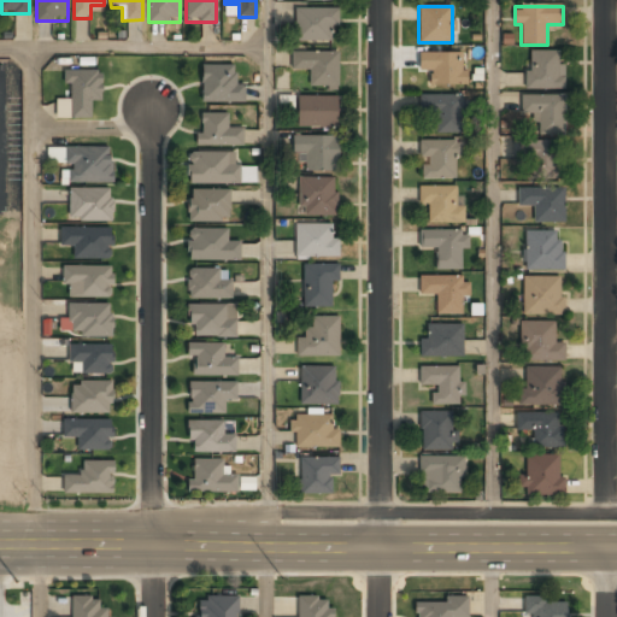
[(336,7),(294,7),(294,41),(336,41),(336,7)]
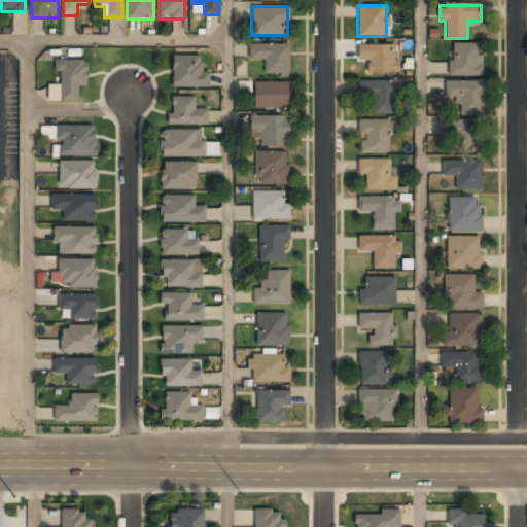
[(481,43),(450,43),(450,76),(481,76),(481,43)]
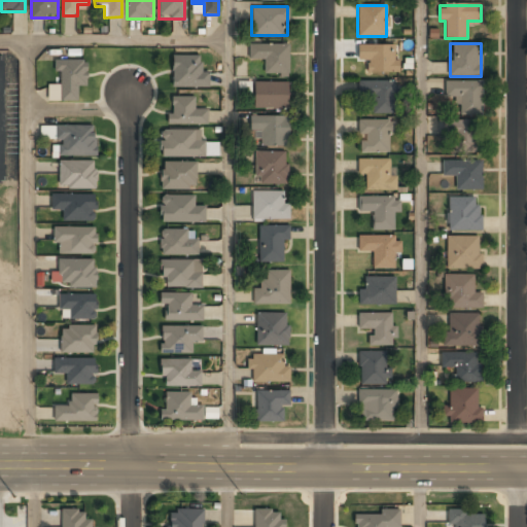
[(288,75),(288,44),(249,44),(249,60),(264,60),(264,75),(288,75)]
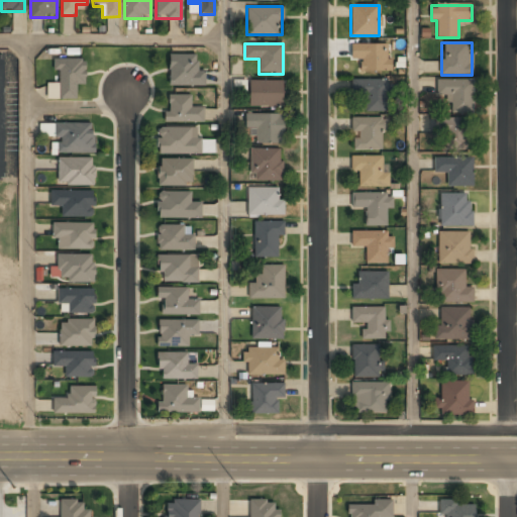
[(350,60),(360,60),(360,72),(389,72),(389,44),(350,44),(350,60)]
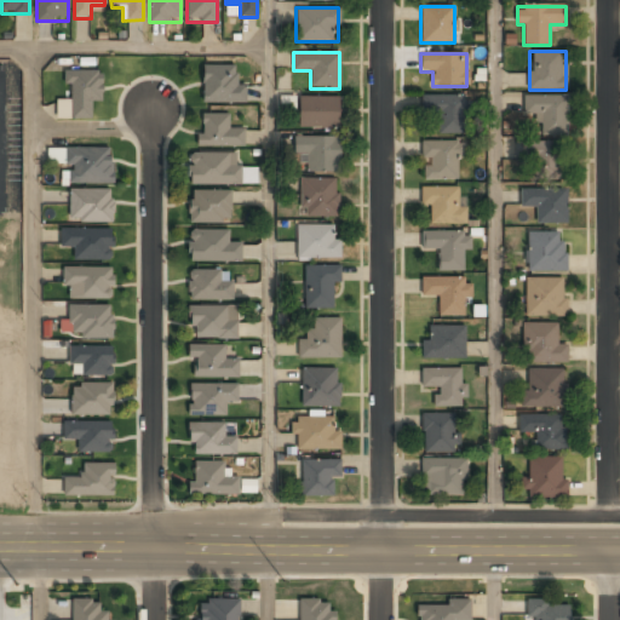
[(202,67),(202,103),(245,103),(245,86),(236,86),(236,67),(202,67)]
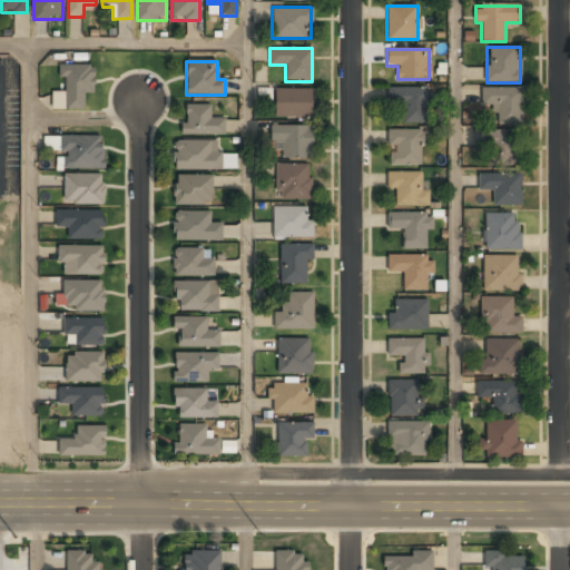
[(52,92),(52,109),(84,110),(85,94),(94,94),(94,66),(62,66),(61,92),(52,92)]
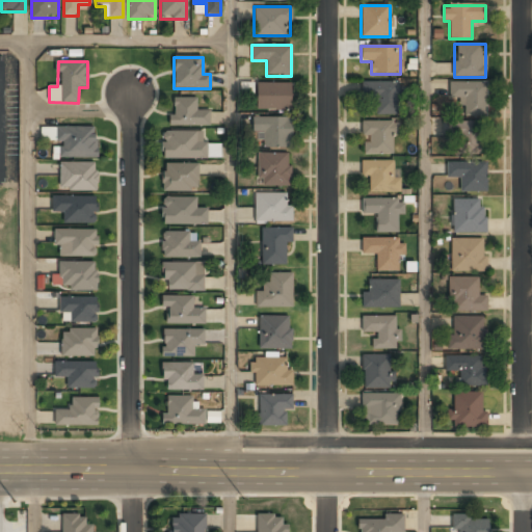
[(398,82),(362,82),(362,98),(376,98),(376,115),(398,115),(398,82)]
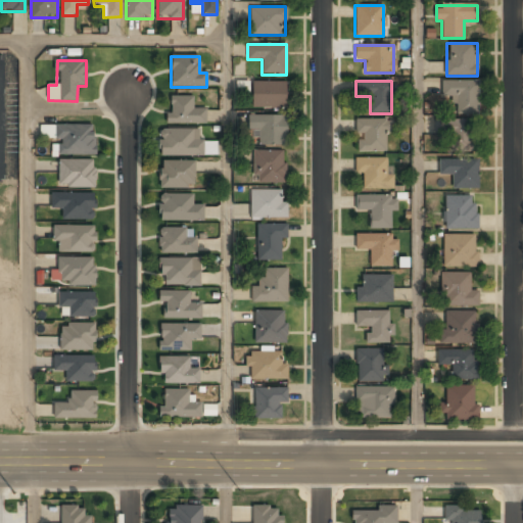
[(478,81),(441,81),(441,96),(455,96),(455,114),(478,114),(478,81)]
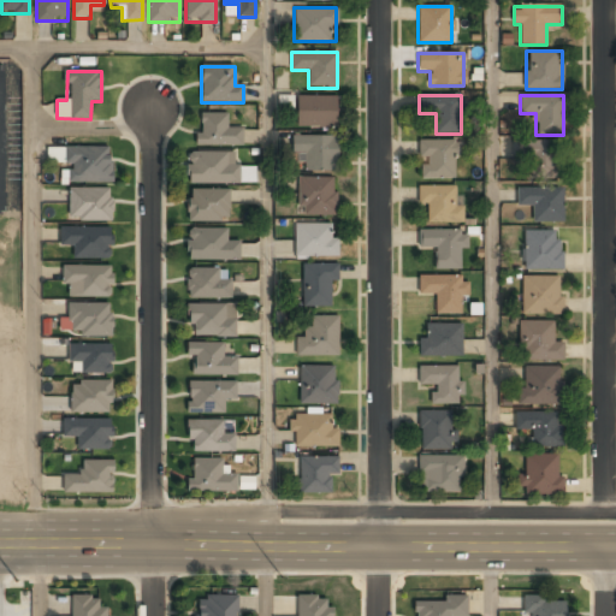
[(297,96),(297,128),(337,128),(337,96),(297,96)]
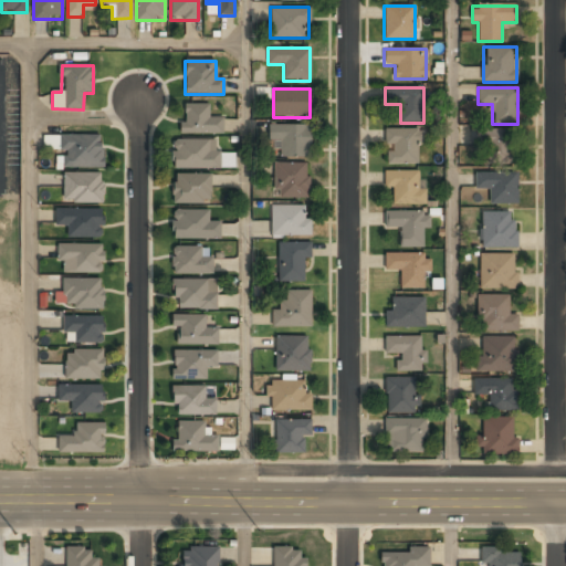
[(222,135),(222,118),(209,118),(209,104),(182,104),(182,135),(222,135)]
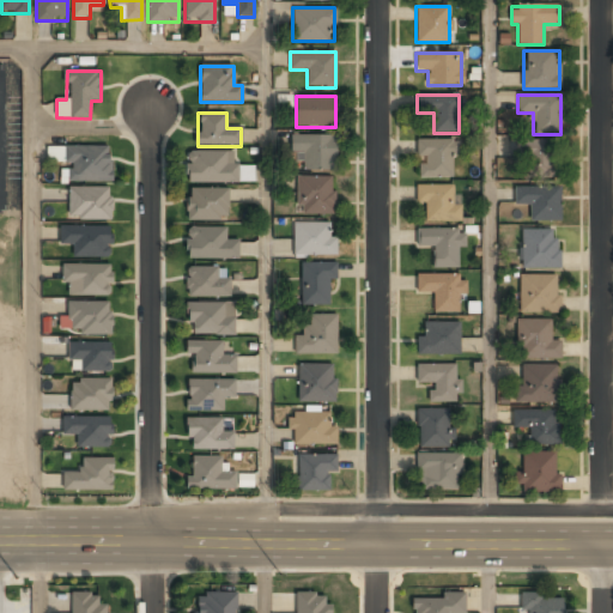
[(290,137),(290,156),(303,156),(303,171),(335,171),(335,137),(290,137)]
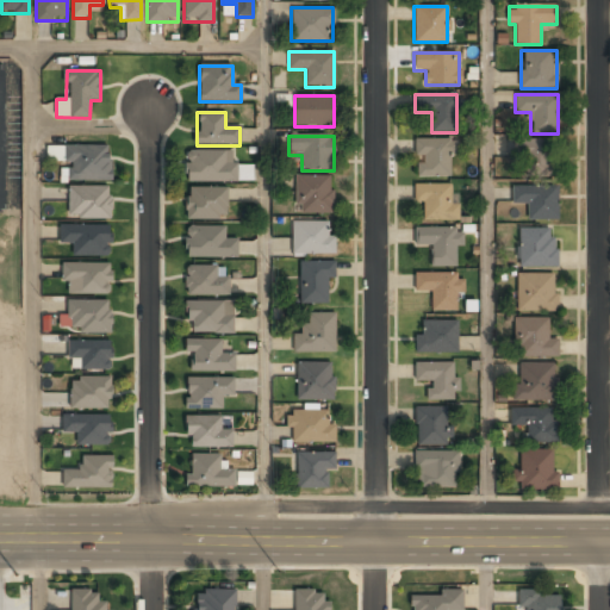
[(452,139),(416,139),(416,176),(452,176),(452,139)]
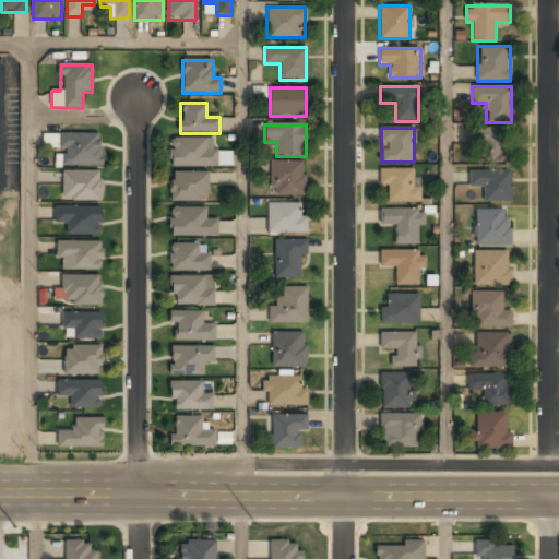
[(504,162),(504,128),(467,128),(467,145),(482,145),(482,162),(504,162)]
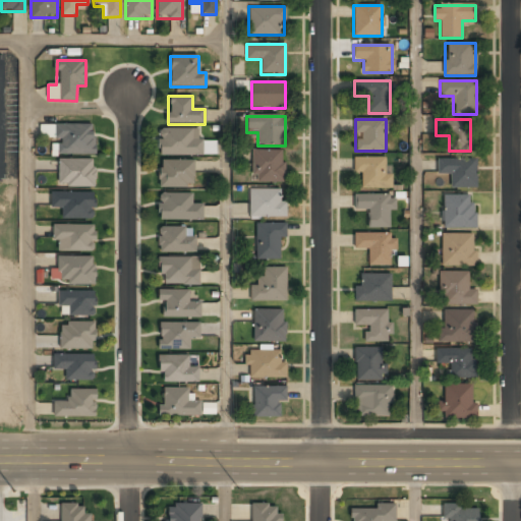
[(55,124),(55,155),(95,155),(95,124),(55,124)]
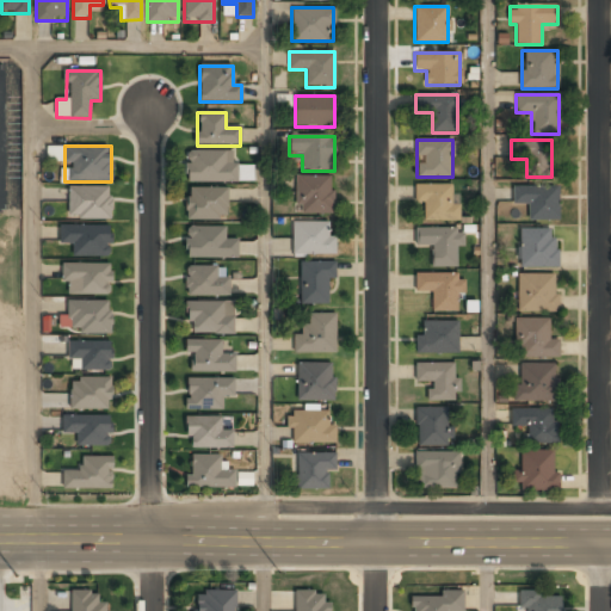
[(185,183),(235,183),(235,152),(185,152),(185,183)]
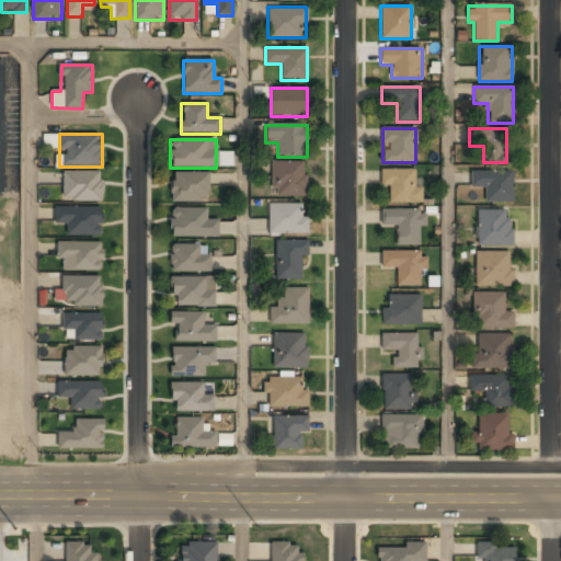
[(305,196),(305,162),(271,162),(271,196),(305,196)]
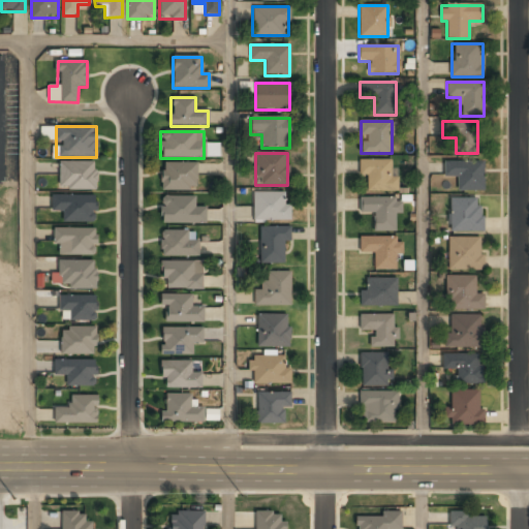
[(396,160),(359,160),(359,176),(367,176),(367,191),(396,191),(396,160)]
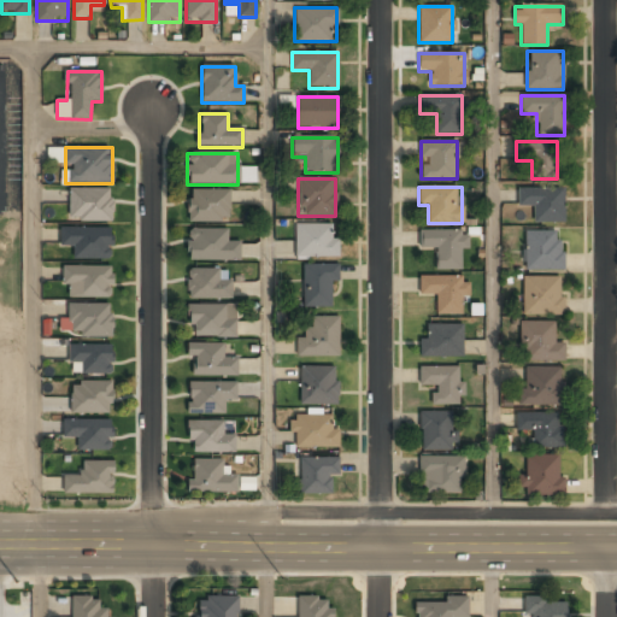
[(564,222),(564,188),(517,188),(517,206),(533,206),(533,222),(564,222)]
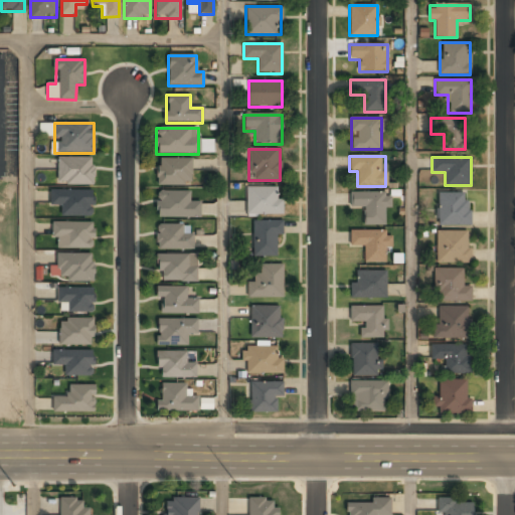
[(93,184),(93,158),(56,158),(56,184),(93,184)]
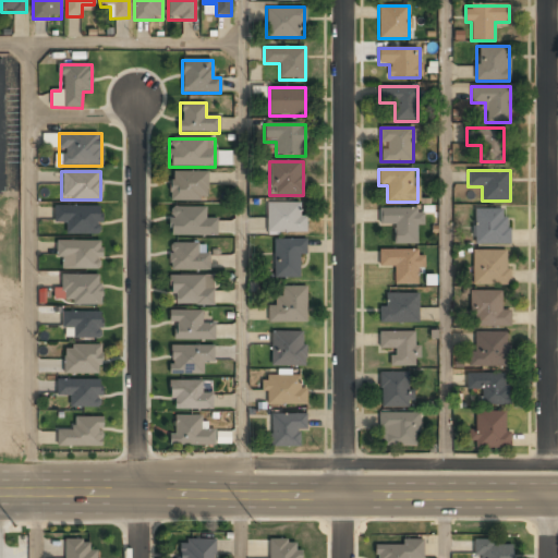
[(170,201),(207,201),(207,173),(170,173),(170,201)]
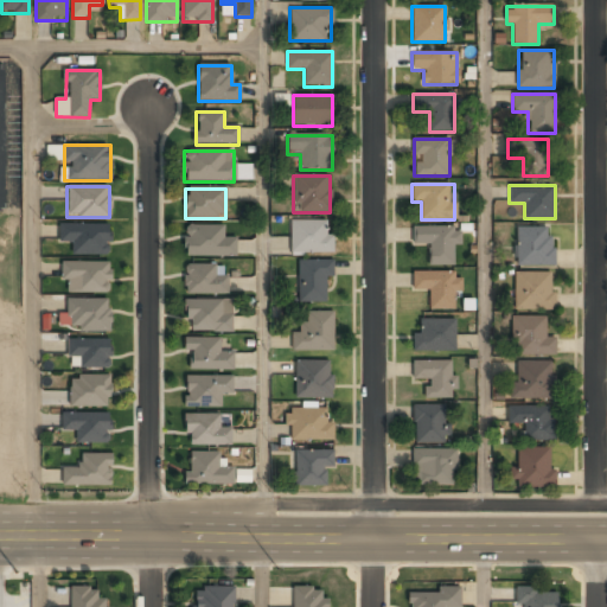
[(291,221),(291,253),(331,253),(331,221),(291,221)]
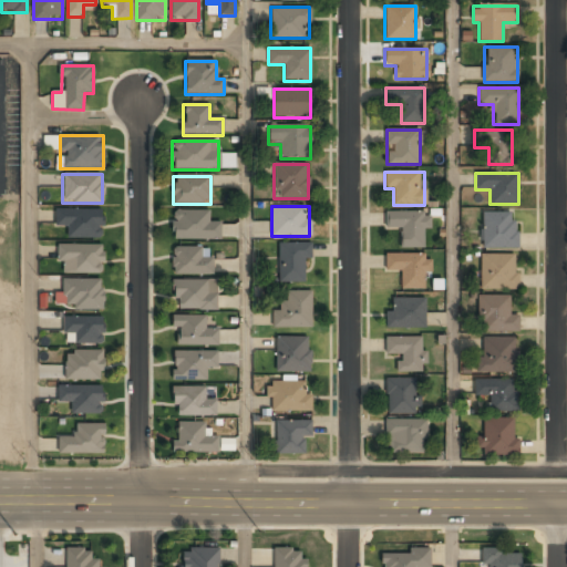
[(54,209),(54,227),(66,227),(66,238),(102,238),(102,209),(54,209)]
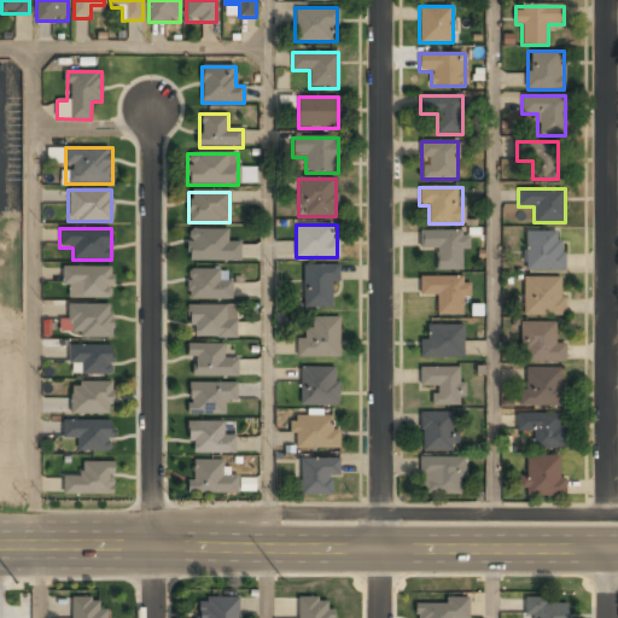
[(228,243),(228,229),(187,229),(187,261),(240,261),(240,243),(228,243)]
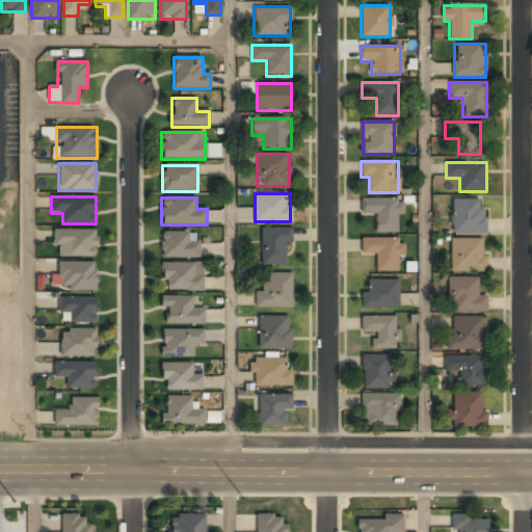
[(362,200),(362,214),(375,213),(375,234),(398,233),(398,214),(403,214),(403,198),(362,200)]
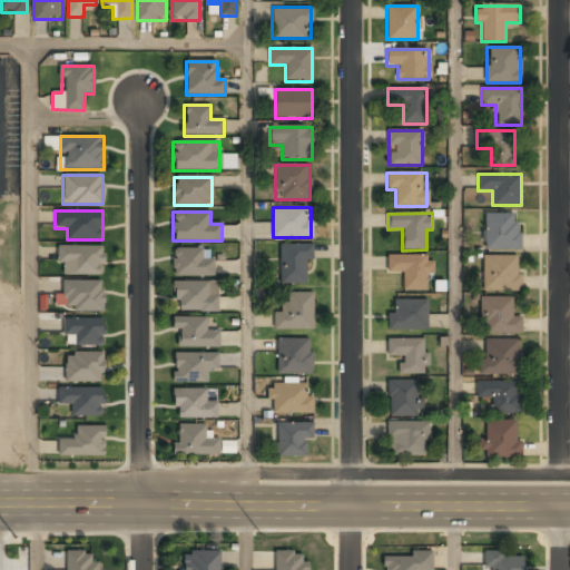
[(520,248),(520,213),(485,213),(485,248),(520,248)]
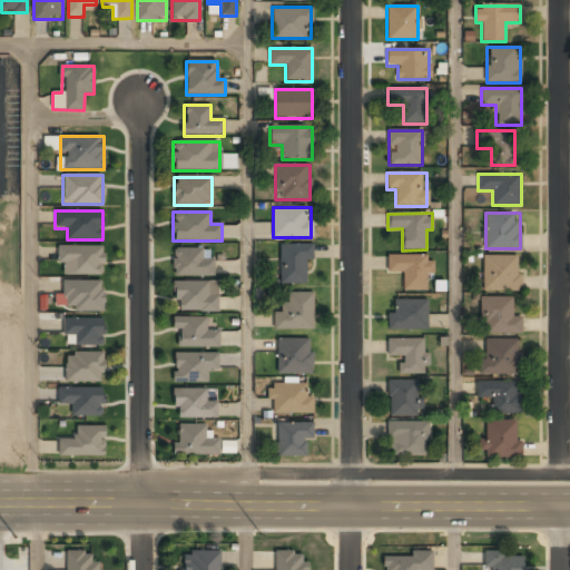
[(279,244),(279,283),(310,283),(310,244),(279,244)]
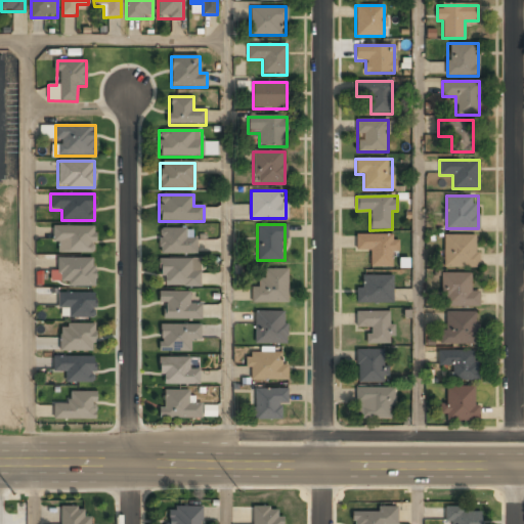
[(95,253),(95,226),(53,226),(53,253),(95,253)]
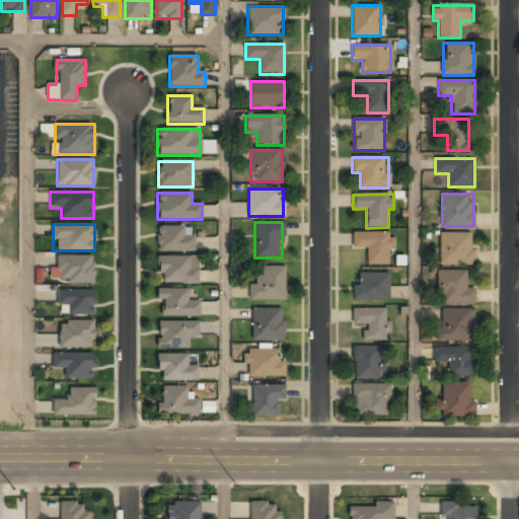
[(157,251),(196,251),(196,236),(183,236),(183,226),(157,226),(157,251)]
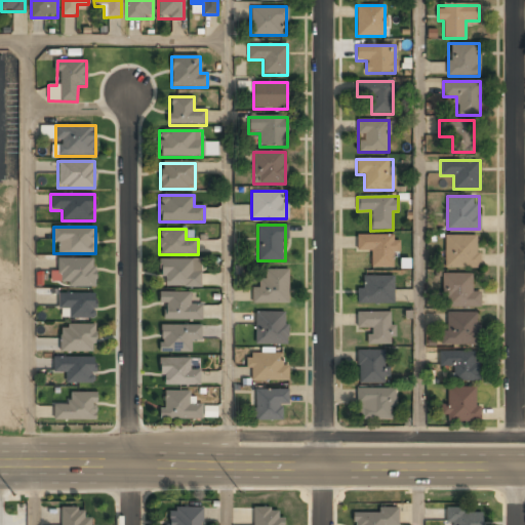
[(395,235),(356,235),(356,251),(371,251),(371,268),(395,268),(395,235)]
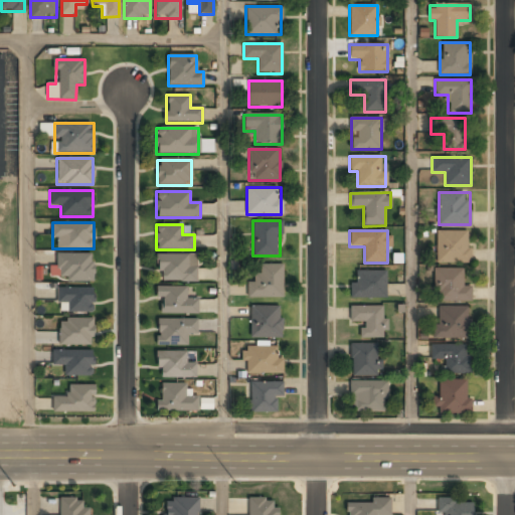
[(437,263),(469,263),(469,230),(437,230),(437,263)]
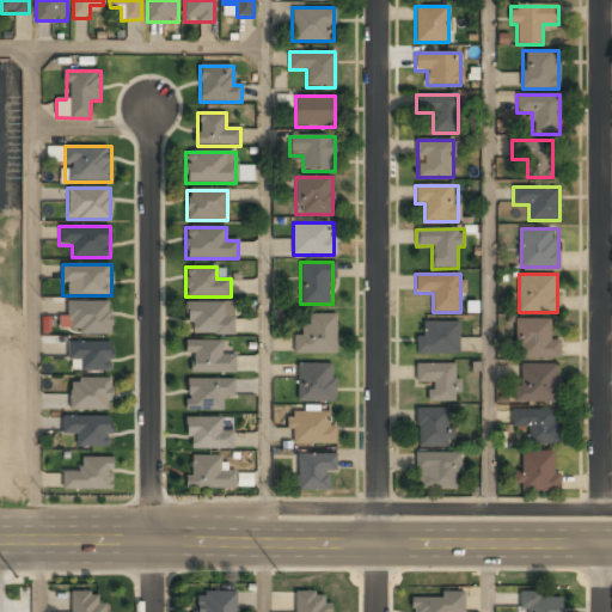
[(111,334),(111,303),(62,303),(62,334),(111,334)]
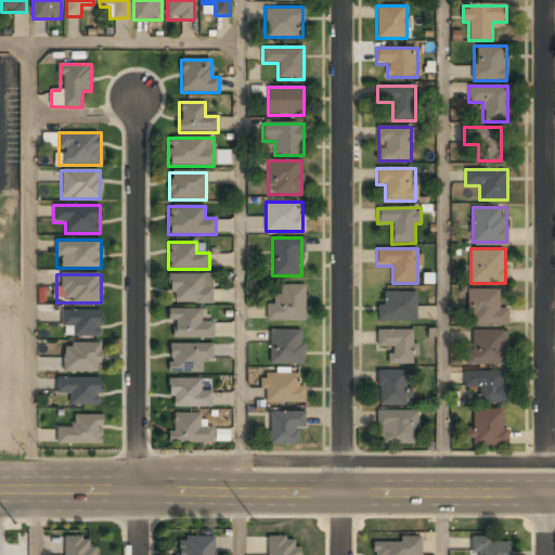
[(211,304),(211,275),(170,275),(170,304),(211,304)]
